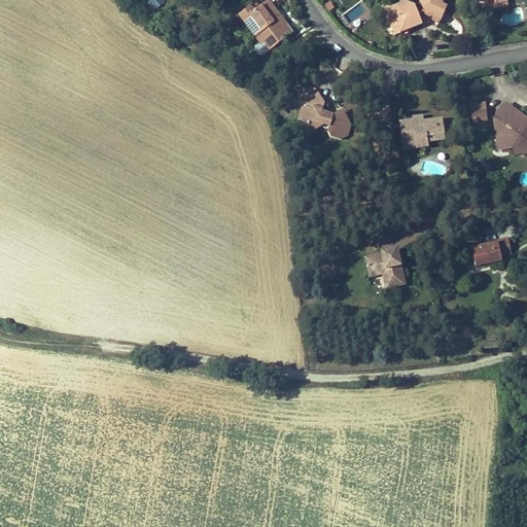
[(154,11),(166,2),(164,0),(149,0),(147,2),(154,11)]
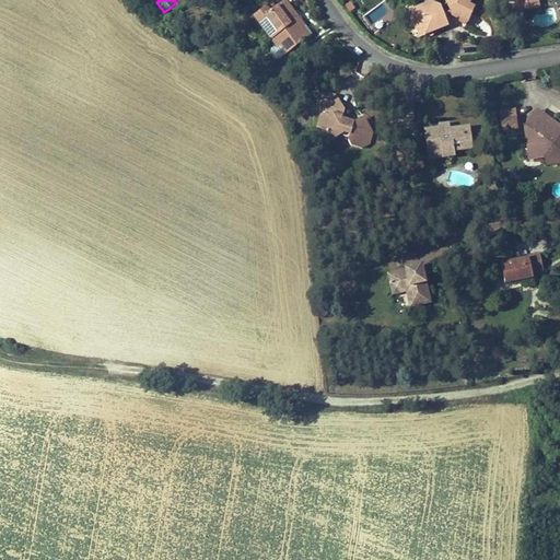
[(295,13),(292,16),(286,8),(294,0),(278,0),(273,4),(270,0),(254,13),(284,54),(311,33),(295,13)]
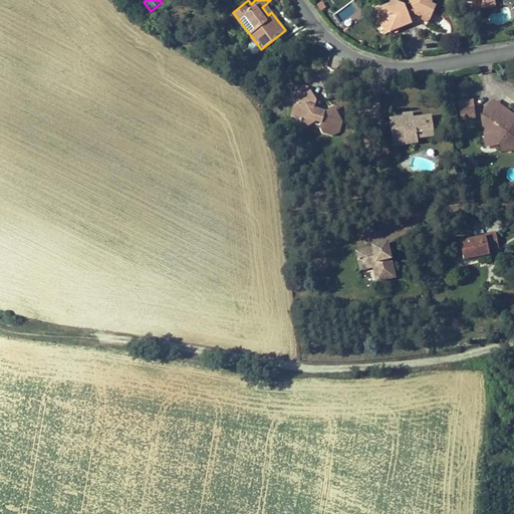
[(392,0),(392,2),(379,8),(384,18),(388,17),(392,24),(401,20),(403,25),(415,19),(409,8),(415,6),(417,11),(420,13),(422,12),(431,16),(437,2),(432,0),(411,0),(412,0),(407,3),(403,1),(402,0),(392,0)]
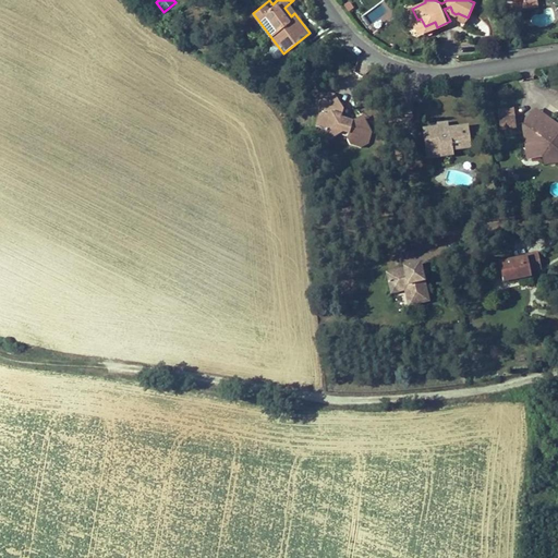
[(417,20),(412,9),(407,11),(417,36),(437,27),(435,22),(425,26),(421,19),(417,20)]
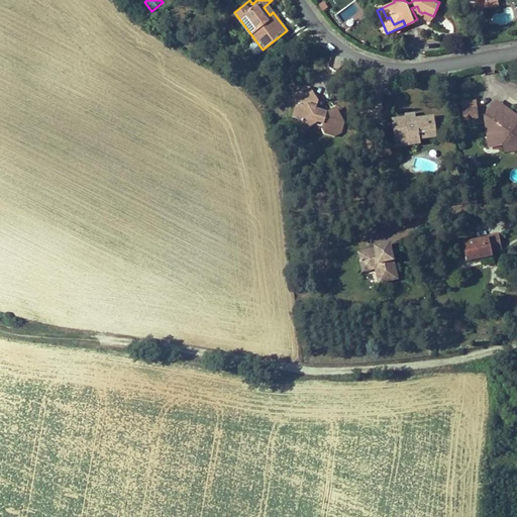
[(296,83),(293,93),(300,102),(295,116),(303,119),(306,128),(319,121),(323,122),(323,127),(326,131),(335,134),(341,131),(345,120),(336,108),(330,111),(327,110),(322,110),(316,109),(318,99),(310,86),(296,83)]
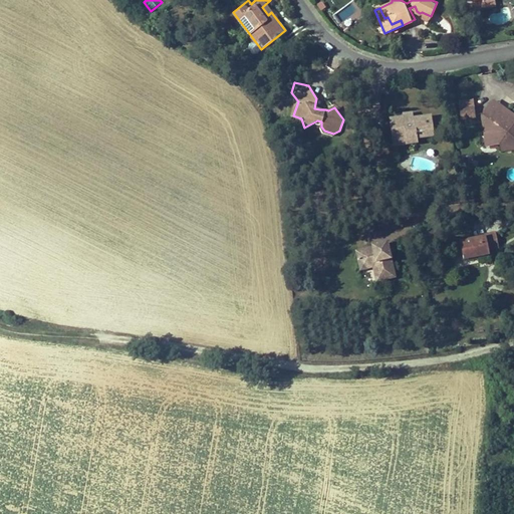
[(474,99),(460,100),(462,119),(475,117),(474,99)]
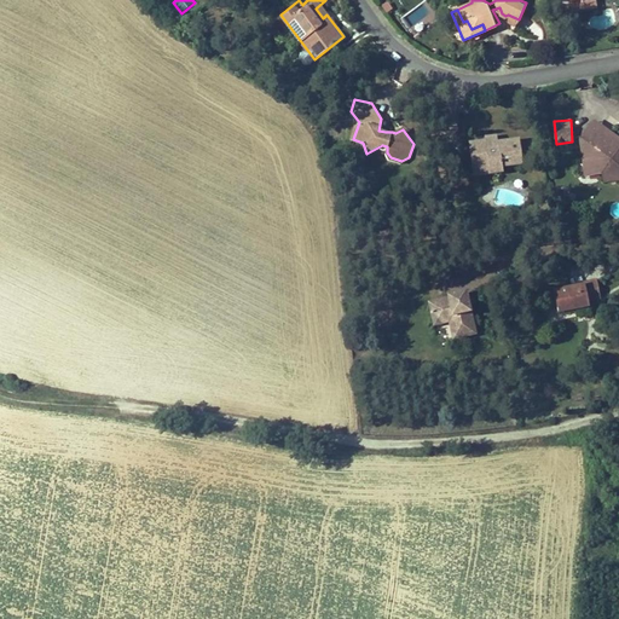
[(618,134),(595,120),(579,138),(585,173),(605,171),(606,180),(618,178),(618,134)]
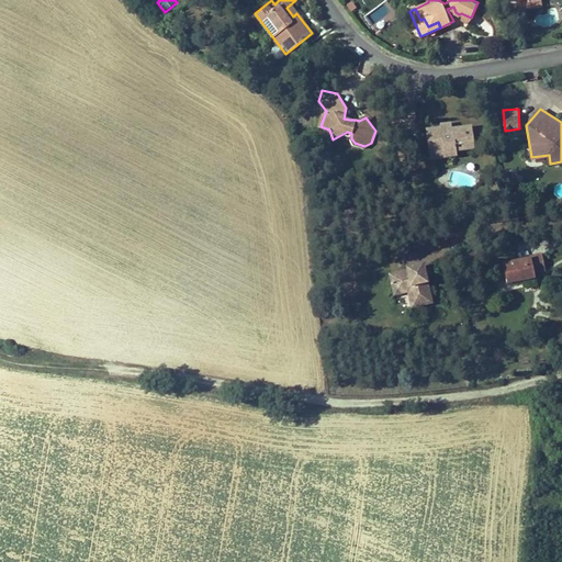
[(476,125),(456,126),(444,127),(429,128),(430,142),(436,141),(437,152),(447,150),(448,157),(461,156),(461,148),(479,147),(476,125)]
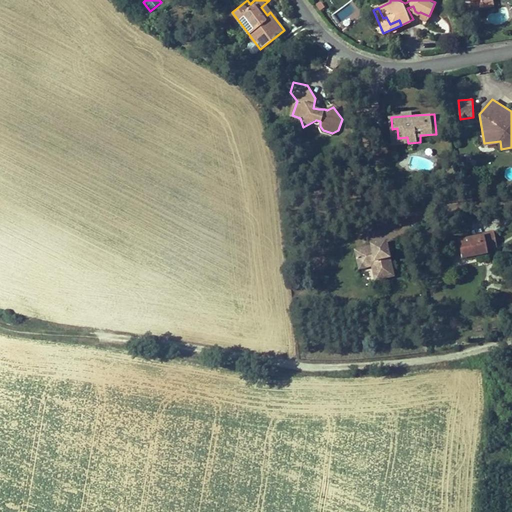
[(397,128),(392,129),(393,144),(408,143),(407,137),(398,138),(397,128)]
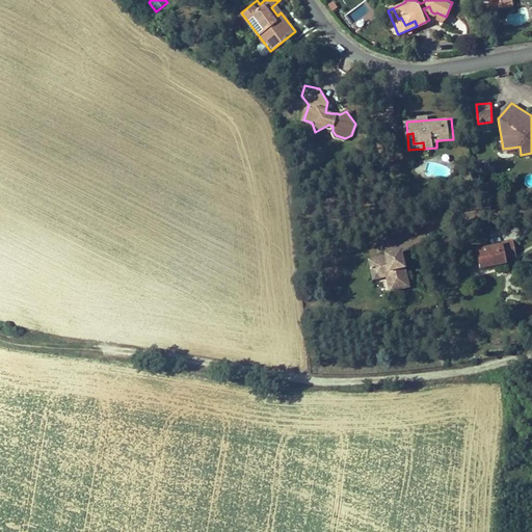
[(509,253),(482,256),(485,275),(511,272),(511,266),(521,265),(520,249),(508,250),(509,253)]
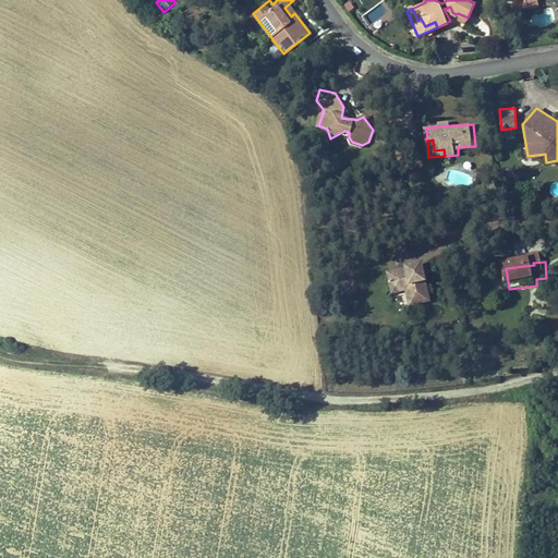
[(404,291),(408,310),(426,307),(420,270),(402,274),(403,278),(385,279),(387,293),(404,291)]
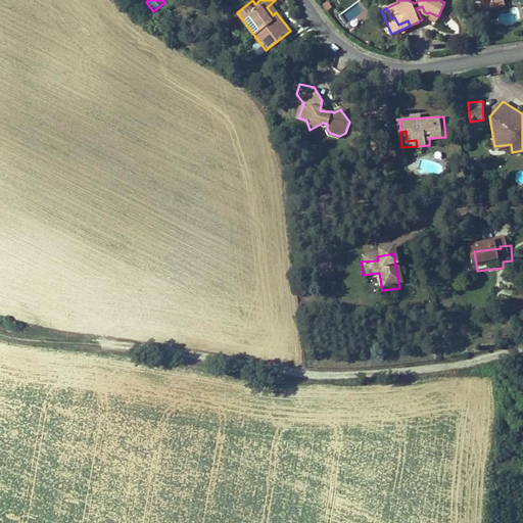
[(376,291),(382,290),(379,273),(363,275),(363,282),(374,279),(376,291)]
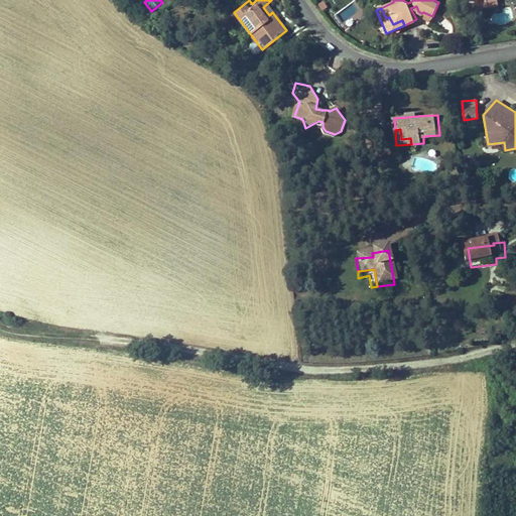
All buildings are outlined.
